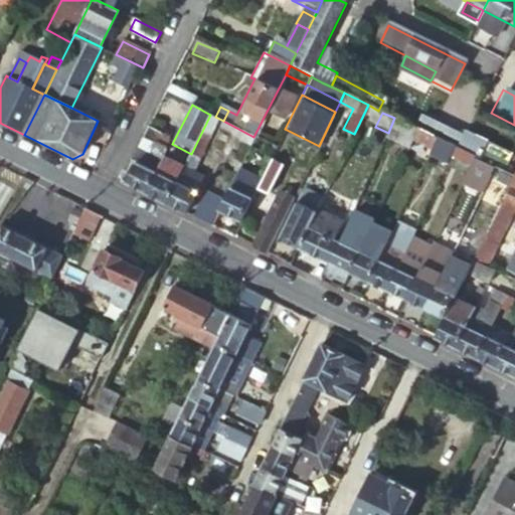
[(215,117),(210,115),(191,154),(176,183),(165,204),(184,213),(203,178),(192,172),(200,158),(198,157),(212,130),(236,142),(235,146),(241,149),(242,145),(248,148),(253,137),(223,121),(215,117)]
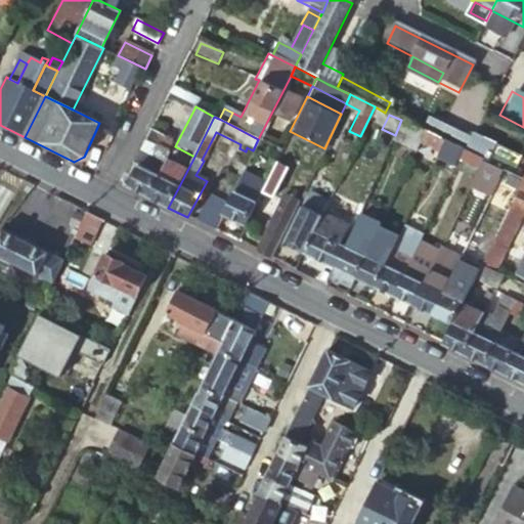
[(401,120),(395,135),(418,146),(425,132),(401,120)]
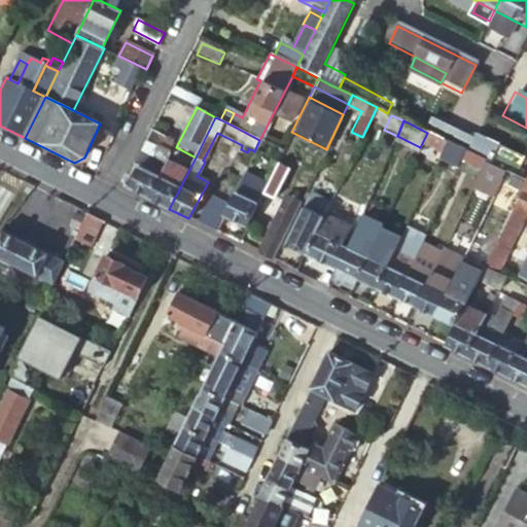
[(472,149),(489,160),(493,154),(496,147),(475,136),(471,142),(431,121),(427,130),(468,151),(472,149)]
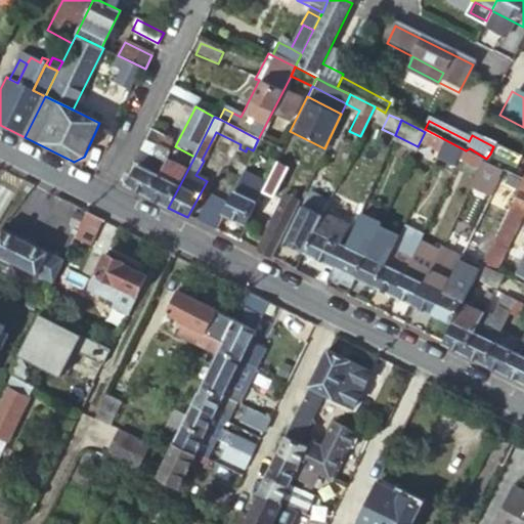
[(171,139),(149,129),(133,162),(138,164),(126,187),(145,197),(158,175),(173,145),(171,139)]
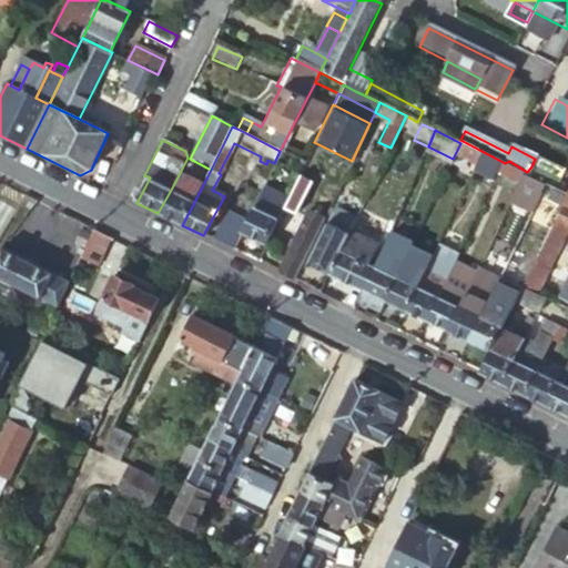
[(480,153),(460,143),(453,159),(474,169),(480,153)]
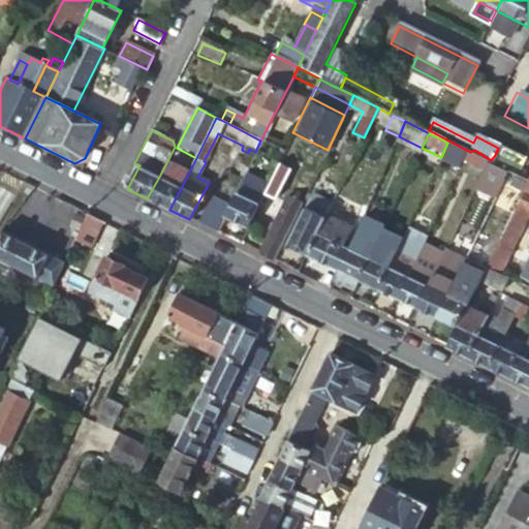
[(462,164),(467,153),(447,143),(441,157),(439,161),(458,172),(462,164)]
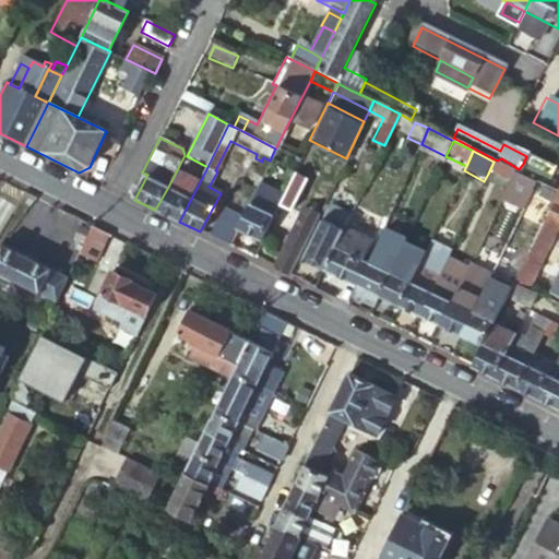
[(509,183),(514,173),(494,162),(488,174),(509,183)]
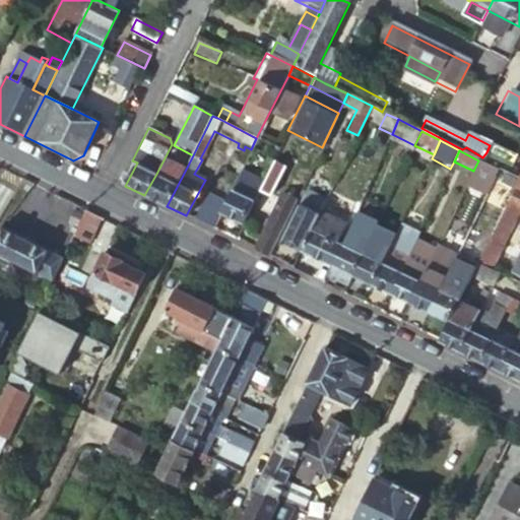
[(486,152),(482,157),(481,159),(503,171),(508,163),(486,152)]
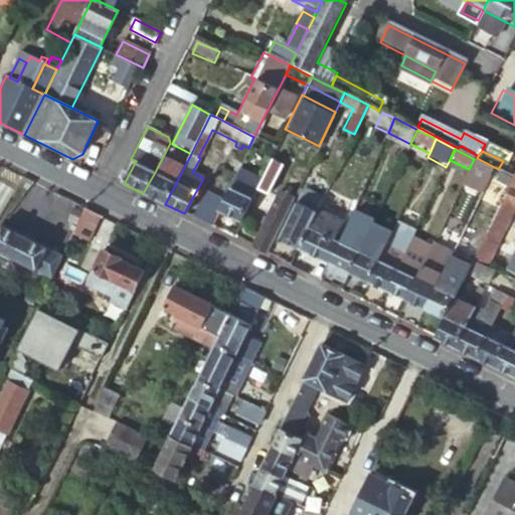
[(490,175),(493,168),(474,159),(469,169),(462,183),(468,186),(470,182),(480,187),(487,174),(490,175)]
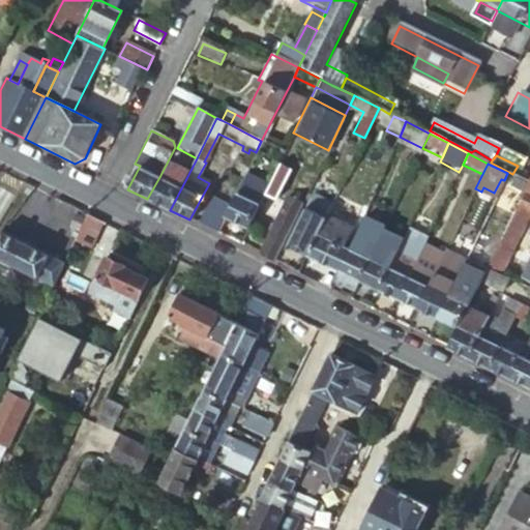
[(289,170),(277,165),(268,183),(263,193),(273,199),(289,170)]
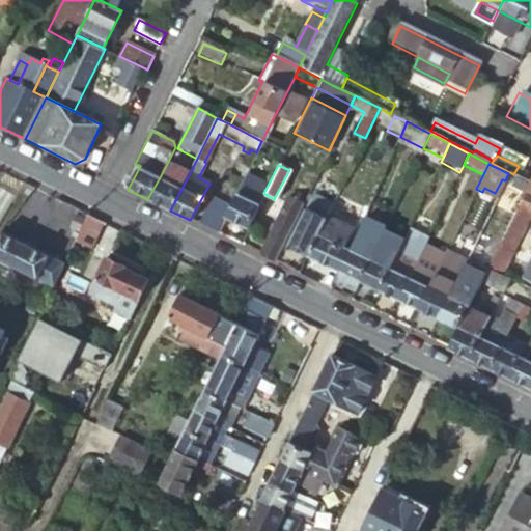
[(269,184),(246,173),(235,192),(258,203),(263,193),(269,184)]
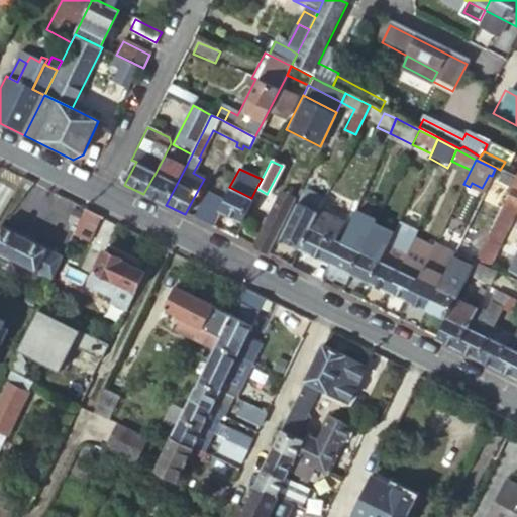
[(177,184),(156,173),(143,194),(166,205),(177,184)]
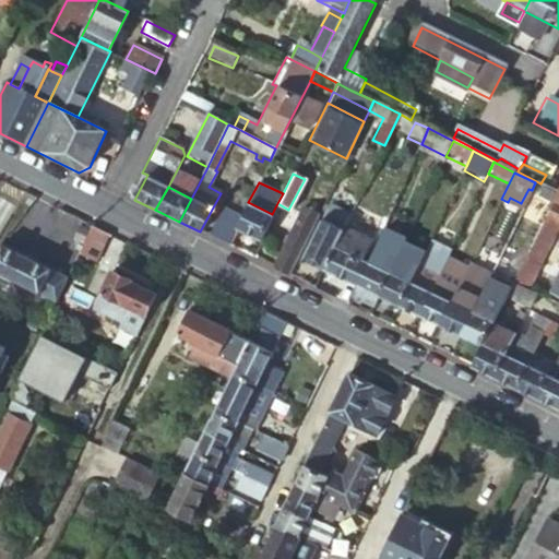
[(548,213),(558,217),(558,190),(558,193),(548,213)]
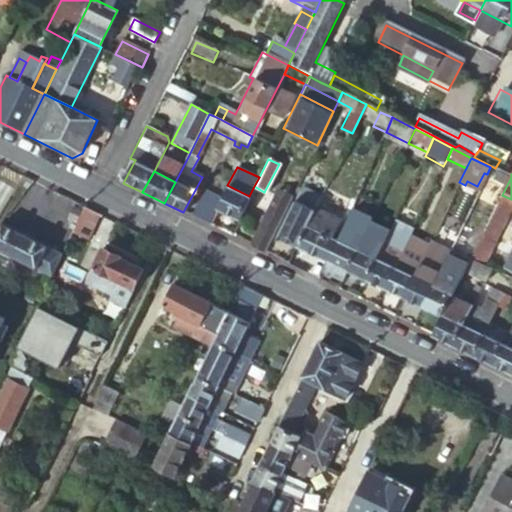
[(280,184),(250,245),(264,252),(291,197),(286,194),(289,188),(280,184)]
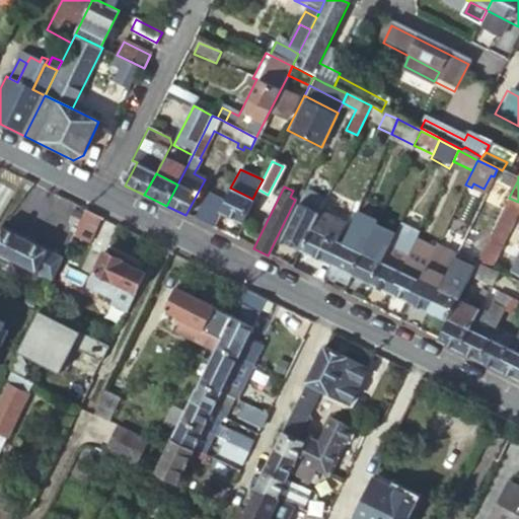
[(230,188),(224,201),(219,210),(241,221),(252,199),(230,188)]
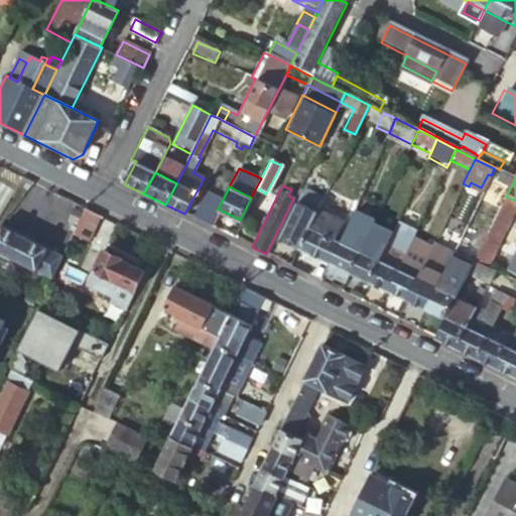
[(204,189),(189,217),(210,226),(218,209),(223,200),(204,189)]
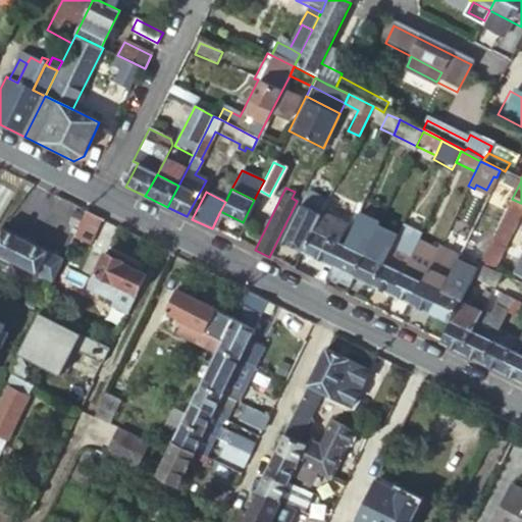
[(282,241),(303,251),(317,220),(326,202),(308,193),(302,206),(300,205),(282,241)]
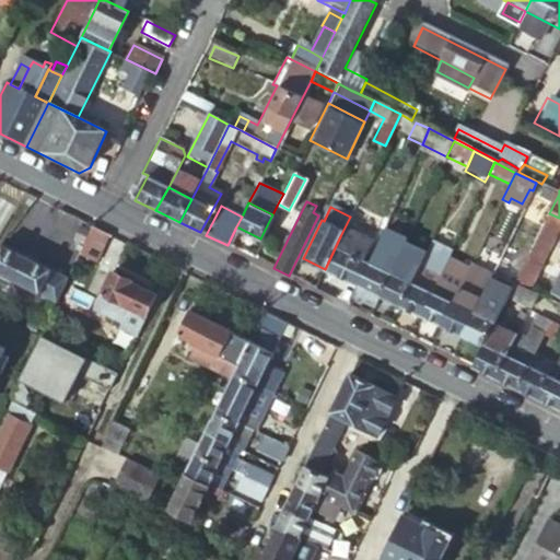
[(559,234),(559,218),(549,213),(515,281),(527,287),(556,233),(559,234)]
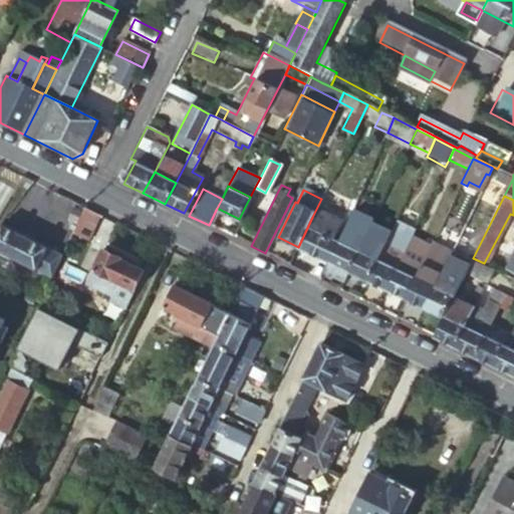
[(100,215),(84,207),(72,231),(88,239),(100,215)]
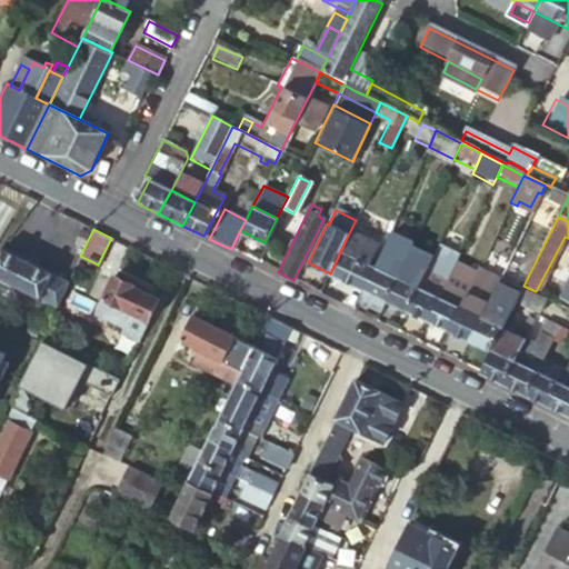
[(390,235),(375,267),(396,278),(406,258),(410,247),(411,246),(390,235)]
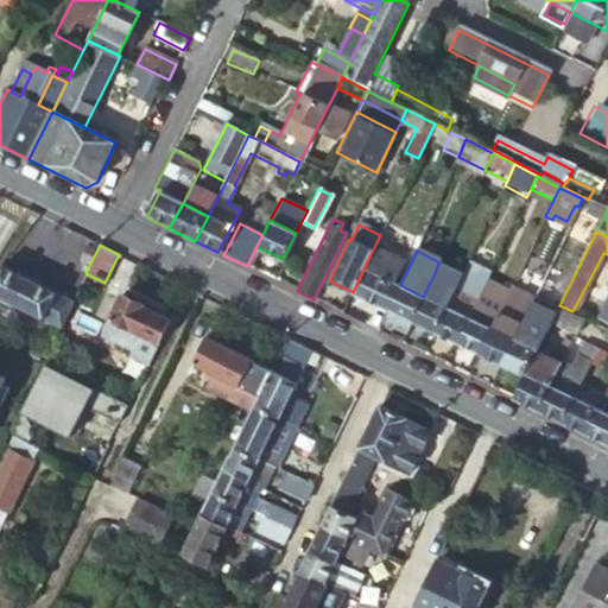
[(369,257),(353,292),(388,310),(400,285),(397,283),(401,271),(369,257)]
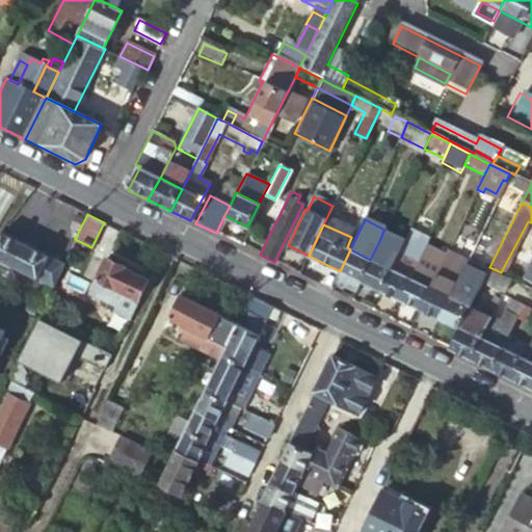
[(53,285),(64,262),(1,231),(0,232),(0,267),(4,270),(8,263),(53,285)]
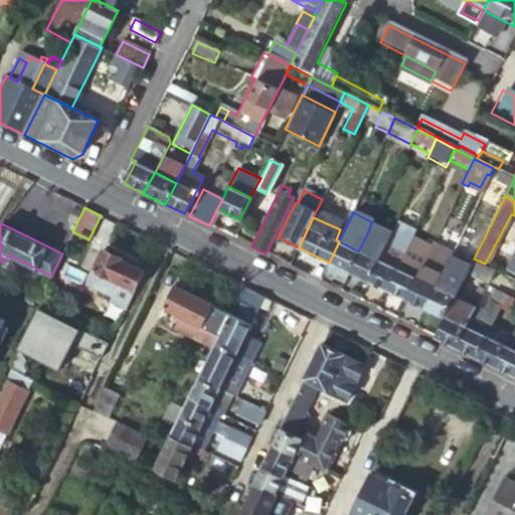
[(367,233),(358,251),(369,256),(371,250),(380,254),(384,246),(390,232),(371,223),(367,233)]
